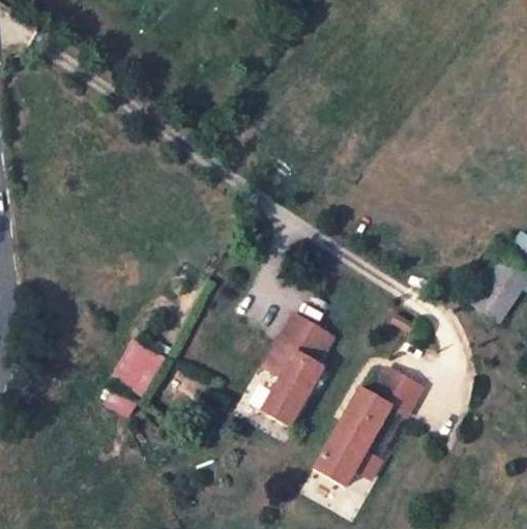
[(509,244),(526,256),(526,236),(519,231),(509,244)]
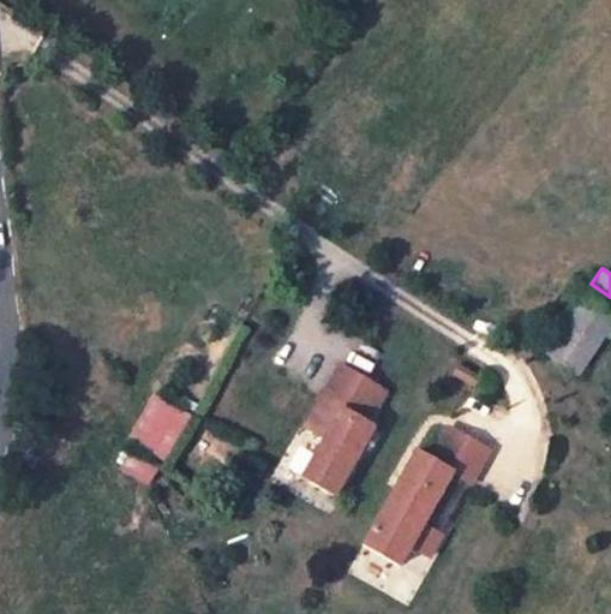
[(571,323),(550,355),(581,376),(601,344),(571,323)]
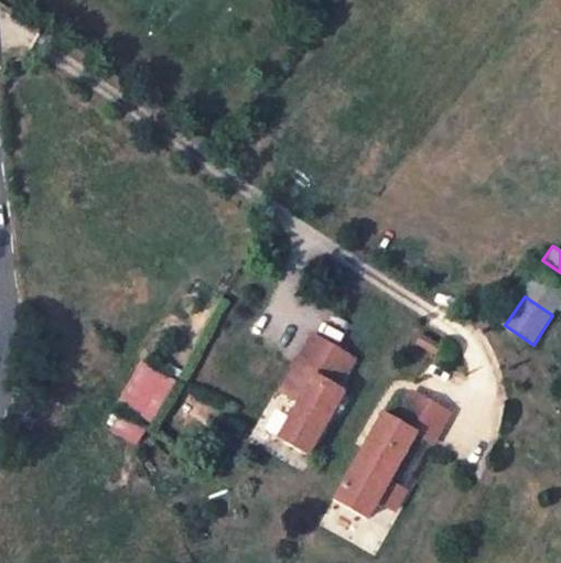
[(311,332),(279,389),(284,392),(316,335),(311,332)]
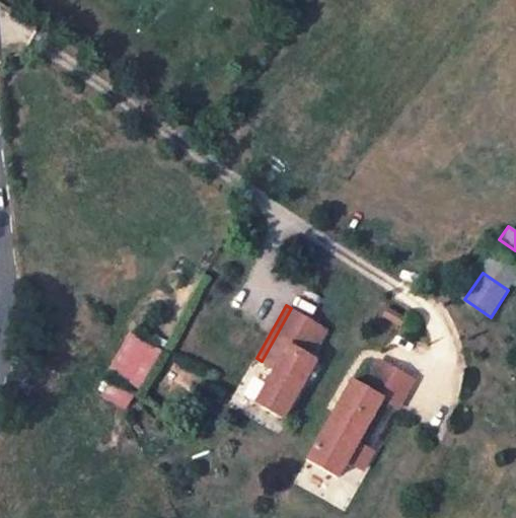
[(387,316),(402,324),(409,315),(393,306),(387,316)]
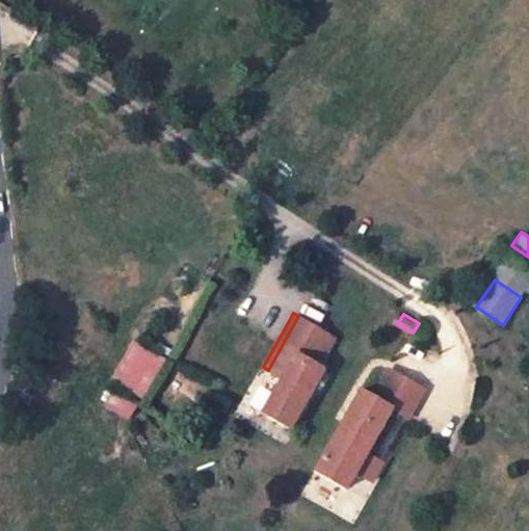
[(261,410),(288,425),(321,366),(317,363),(333,335),(298,316),(268,370),(280,376),(261,410)]
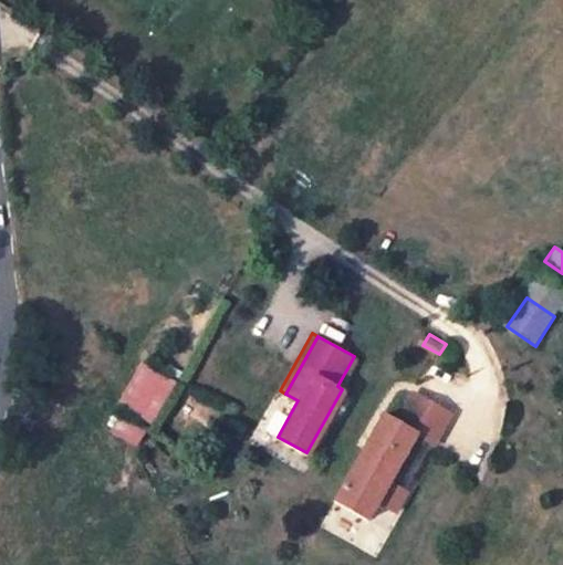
[(115,404),(149,425),(175,383),(141,362),(115,404)]
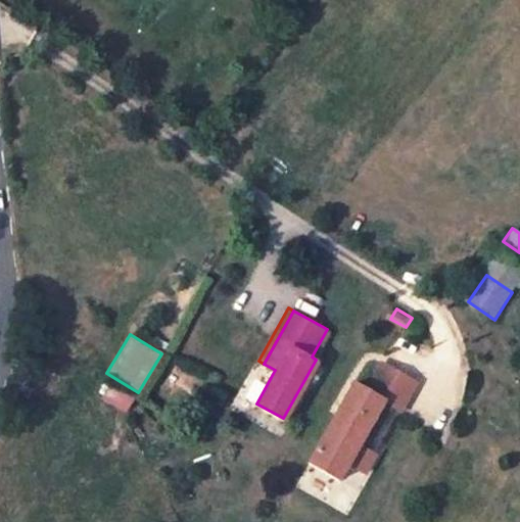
[(355,382),(309,461),(337,478),(346,462),(363,471),(374,453),(357,443),(381,399),(398,409),(414,380),(380,361),(365,388),(355,382)]
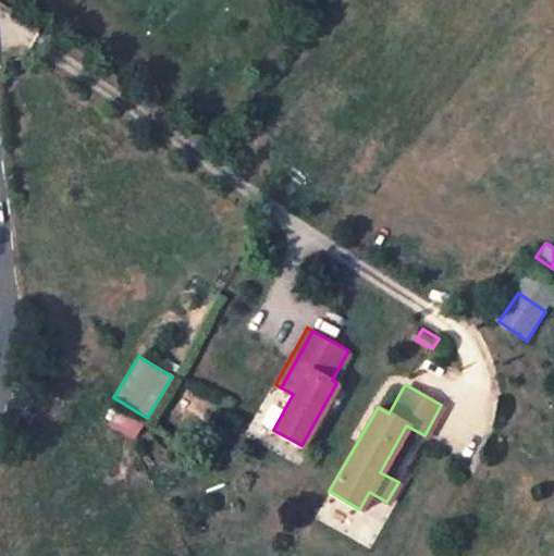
All buildings are outlined.
